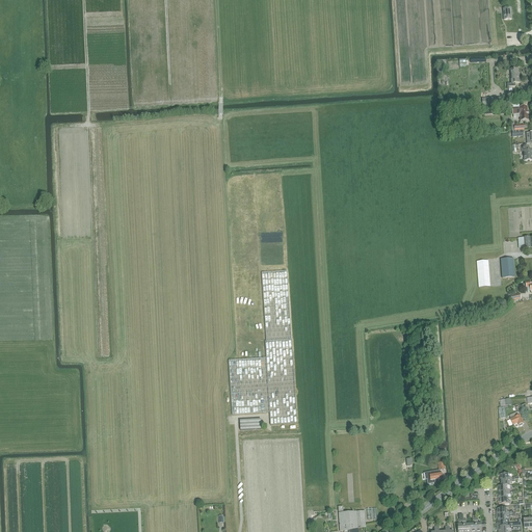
[(395,0),(396,14),(403,12),(403,10),(404,9),(403,8),(402,0),(395,0)]
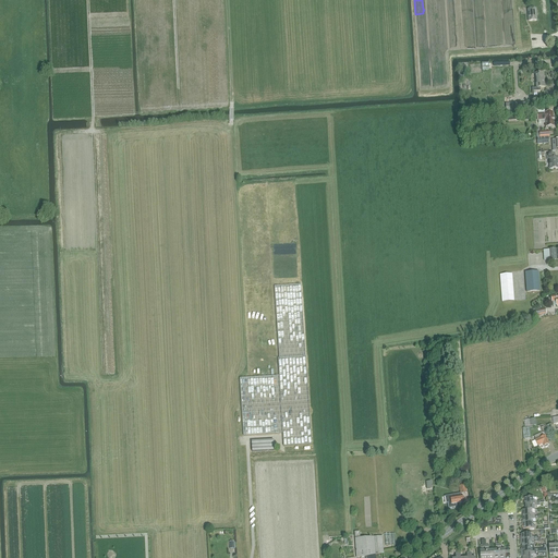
[(528,10),(529,22),(537,21),(536,9),(528,10)]
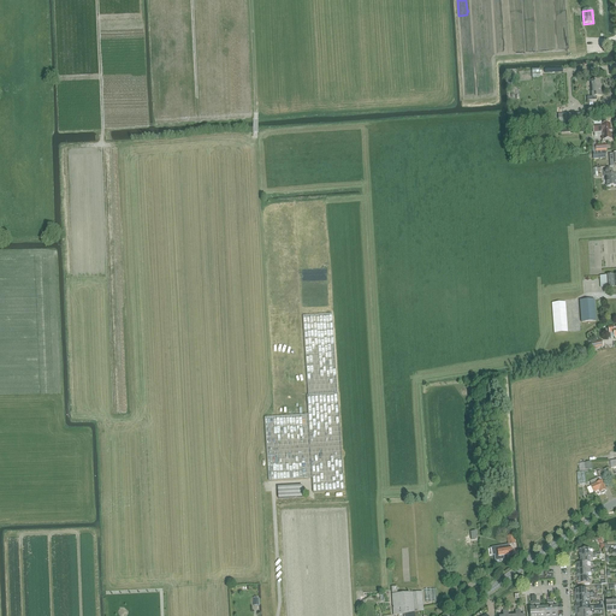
[(581,40),(585,40),(584,29),(573,29),(574,42),(578,42),(578,45),(582,45),(581,40)]
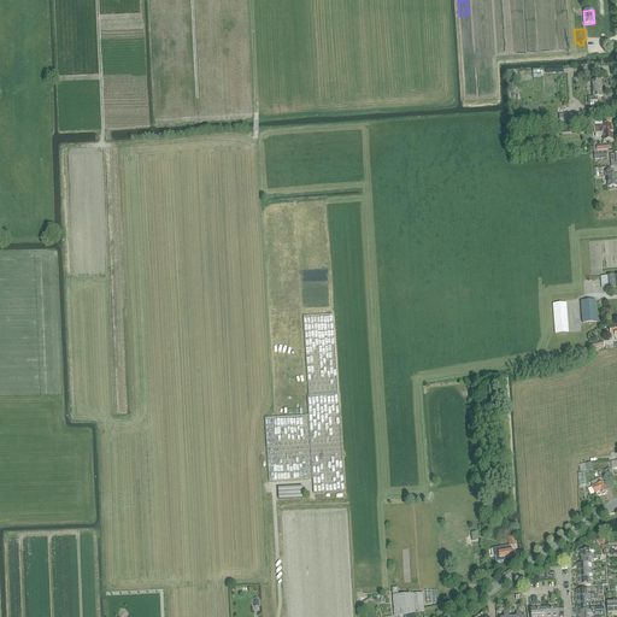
[(598,101),(598,97),(604,97),(603,88),(601,88),(601,81),(592,81),(593,97),(588,98),(588,101),(598,101)]
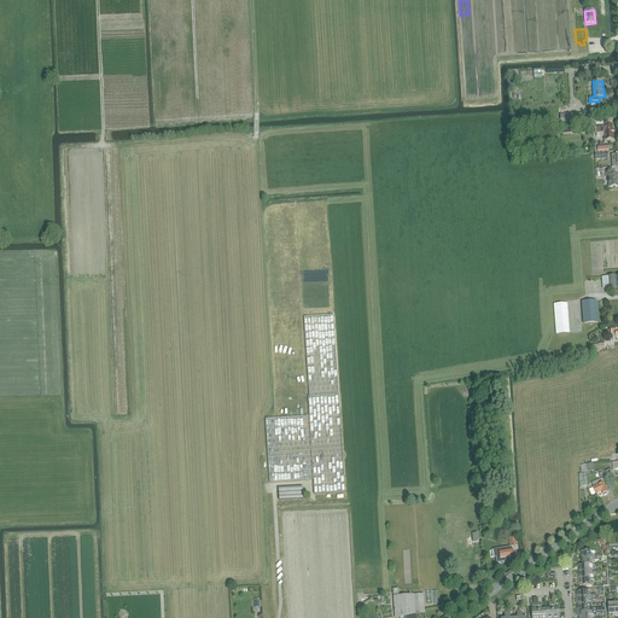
[(578,123),(578,114),(560,115),(560,124),(578,123)]
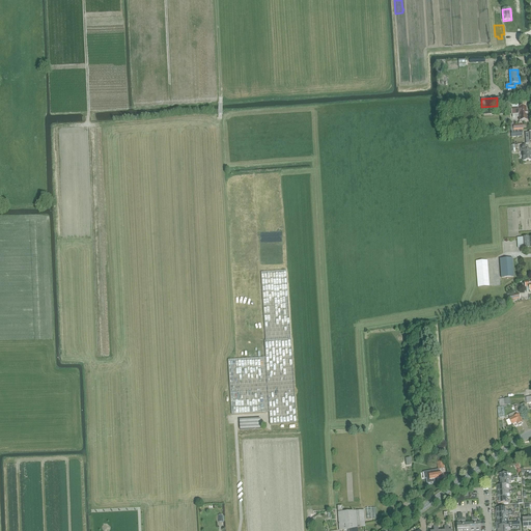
[(519,105),(511,106),(512,115),(512,117),(520,117),(520,121),(527,120),(527,115),(527,112),(526,112),(526,107),(519,108),(519,105)]
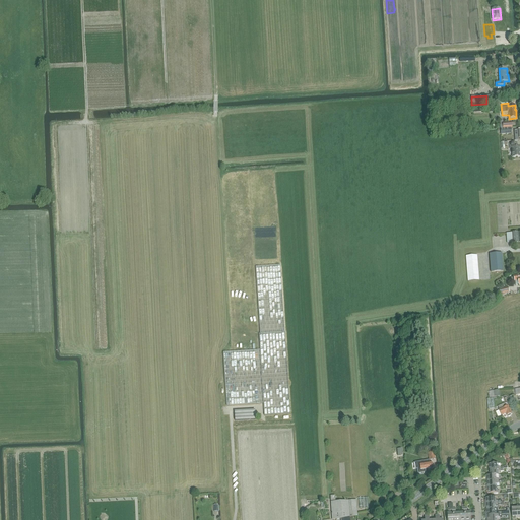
[(509,148),(512,148),(512,157),(519,156),(519,153),(519,150),(519,147),(517,147),(517,143),(509,144),(509,148)]
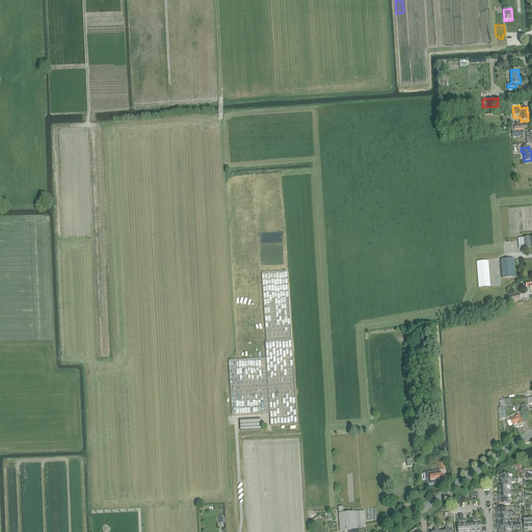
[(519,248),(524,248),(531,247),(531,237),(524,238),(519,239),(519,248)]
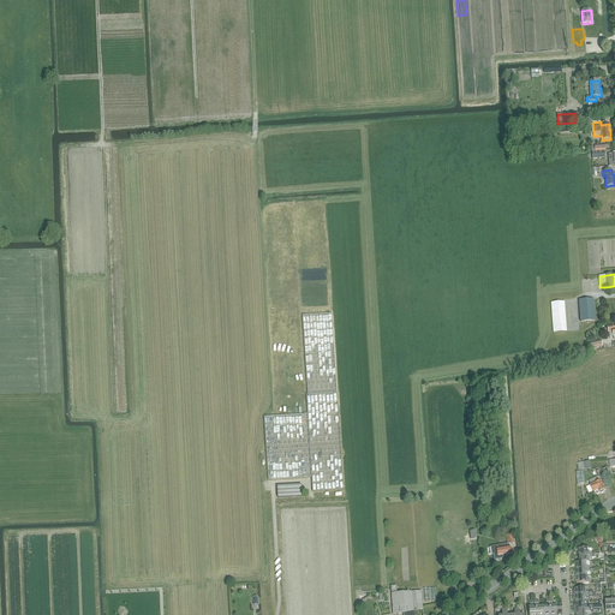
[(579,300),(580,322),(595,321),(593,299),(579,300)]
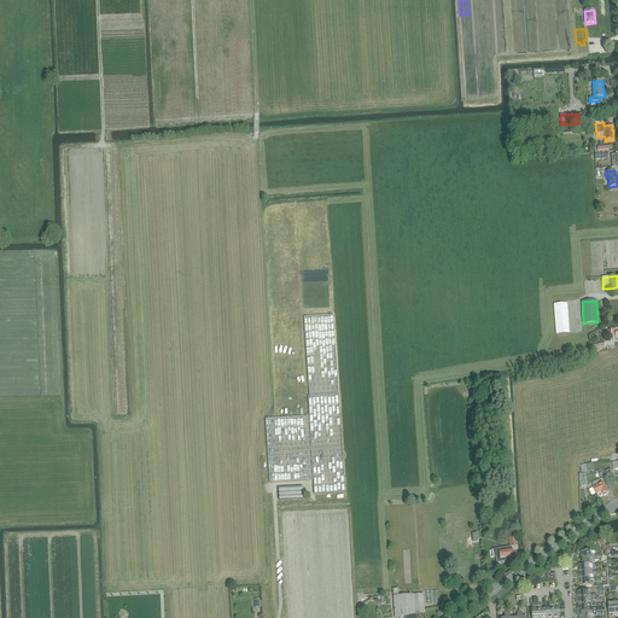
[(554,304),(557,334),(570,333),(567,303),(554,304)]
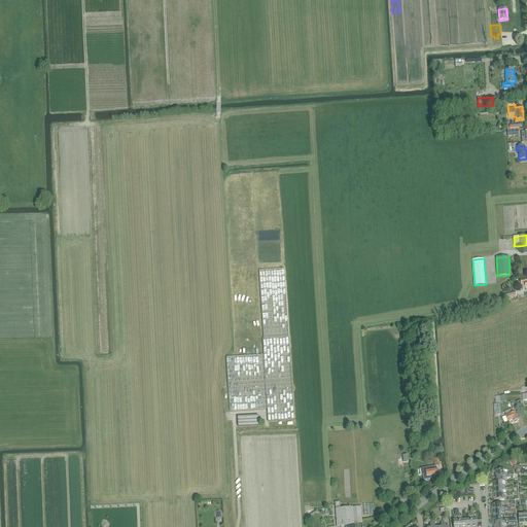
[(226,357),(230,412),(267,409),(268,421),(294,420),(289,338),(288,338),(284,269),(259,271),(264,339),(262,339),(264,355),(226,357)]
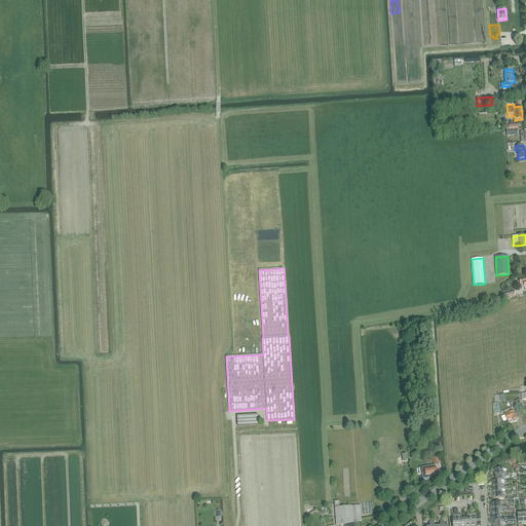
[(514,402),(511,403),(513,409),(517,407),(517,408),(520,406),(518,401),(514,402)]
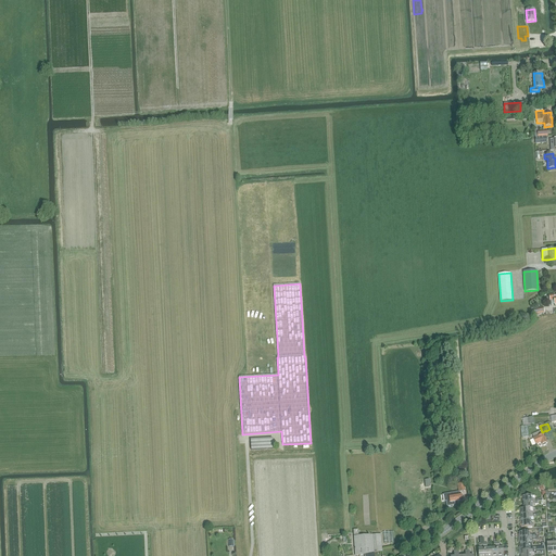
[(541,432),(532,436),(534,439),(536,445),(541,443),(542,445),(543,444),(543,445),(544,445),(545,444),(546,444),(545,443),(547,442),(544,434),(542,436),(541,432)]
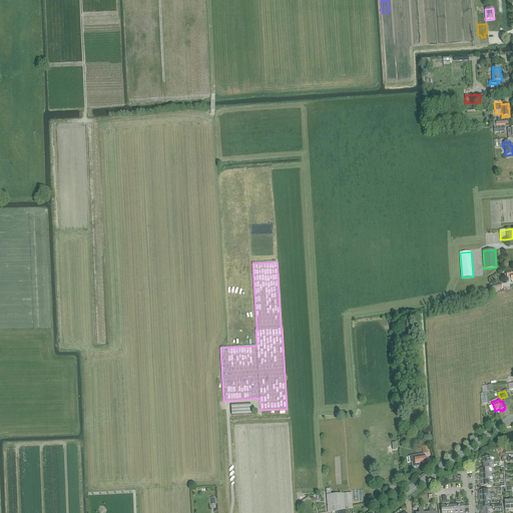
[(252,415),(251,405),(231,406),(231,416),(252,415)]
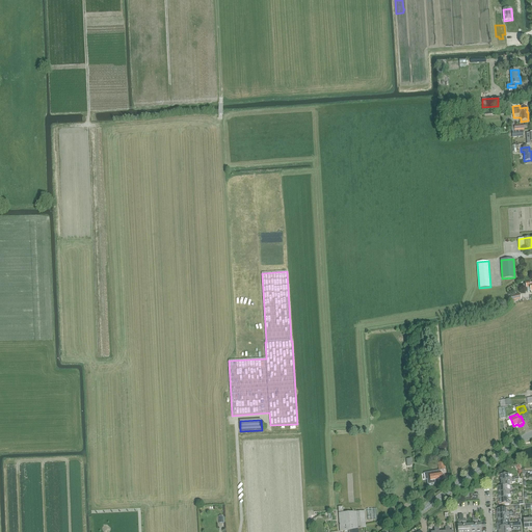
[(429,473),(423,474),(425,474),(426,480),(427,480),(427,485),(435,484),(435,480),(442,479),(441,474),(441,471),(445,471),(444,462),(439,463),(440,471),(435,472),(429,473)]
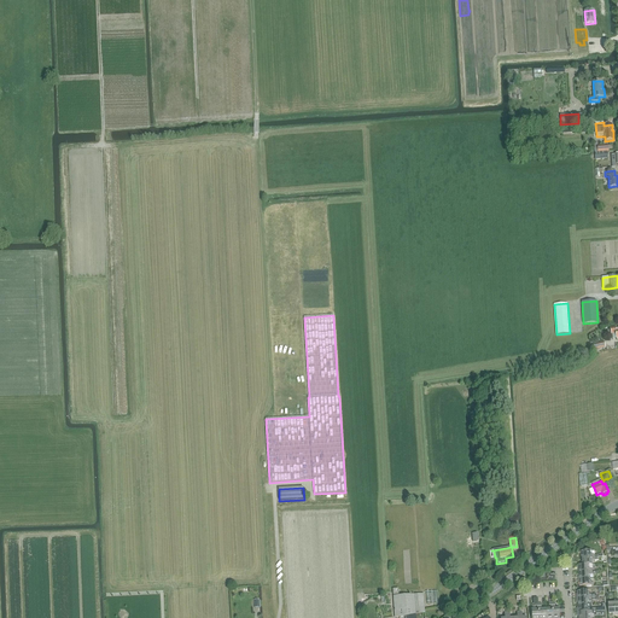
[(438,604),(437,592),(426,592),(427,604),(438,604)]
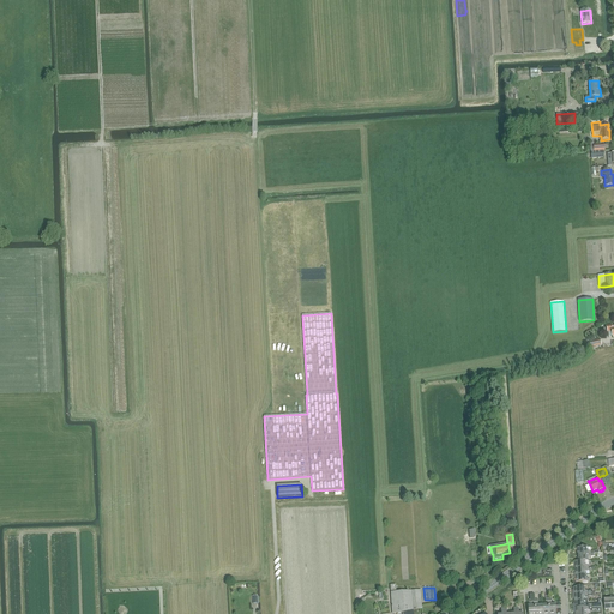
[(421,590),(391,593),(392,613),(402,613),(413,611),(422,609),(421,590)]
